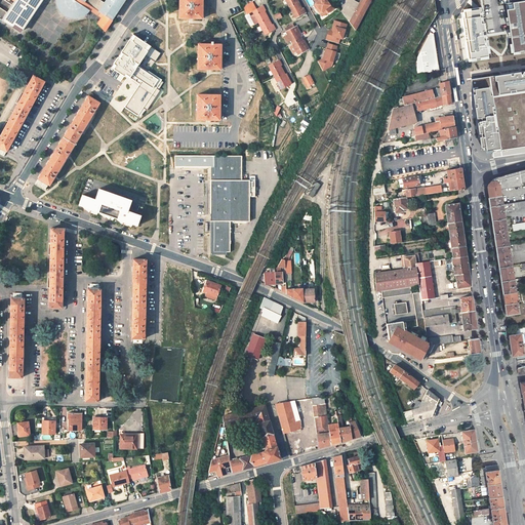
[(0,0),(0,19),(12,28),(13,26),(22,31),(42,0),(65,0),(66,3),(67,6),(69,8),(73,9),(76,9),(79,18),(81,17),(84,16),(86,14),(87,13),(89,11),(91,7),(111,21),(124,0),(106,0),(104,3),(97,0),(0,0)]
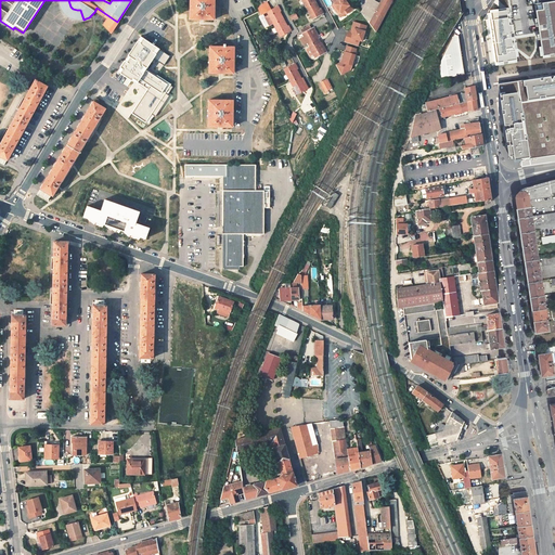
[(59,0),(60,1),(60,4),(61,8),(61,10),(63,12),(64,14),(67,16),(69,17),(72,18),(74,20),(77,20),(81,20),(84,20),(80,10),(77,10),(73,9),(71,7),(69,3),(68,0),(59,0)]
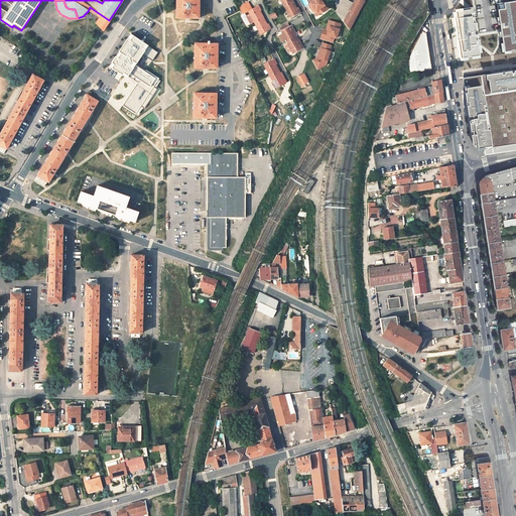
[(175,0),(176,18),(199,18),(199,0),(175,0)]
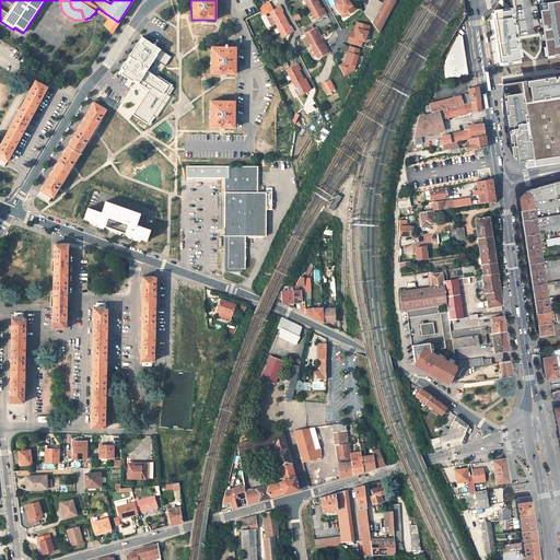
[(315,0),(304,0),(315,20),(326,14),(323,9),(321,10),(315,0)]
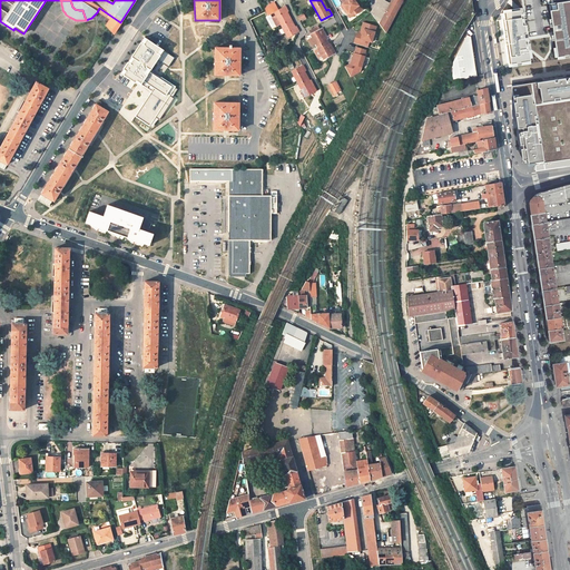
[(346,13),(349,17),(353,13),(354,15),(360,10),(356,6),(357,5),(356,3),(355,3),(354,1),(353,0),(340,0),(343,3),(342,5),(347,12),(346,13)]
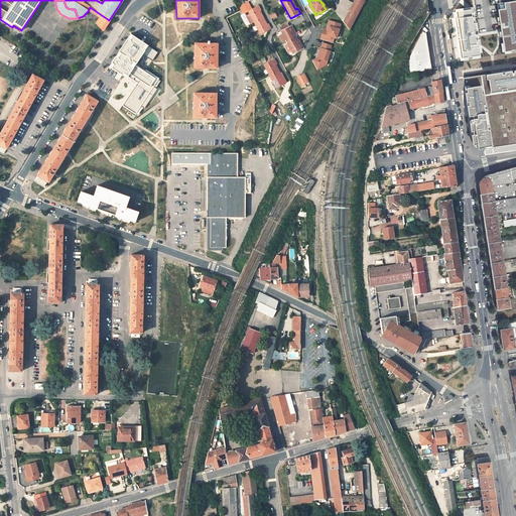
[(362,0),(354,0),(353,2),(348,0),(341,0),(335,11),(344,28),(362,0)]
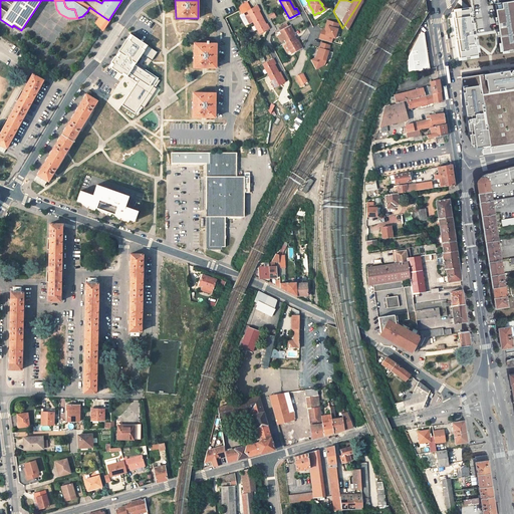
[(513,0),(496,4),(503,54),(513,52),(513,0)]
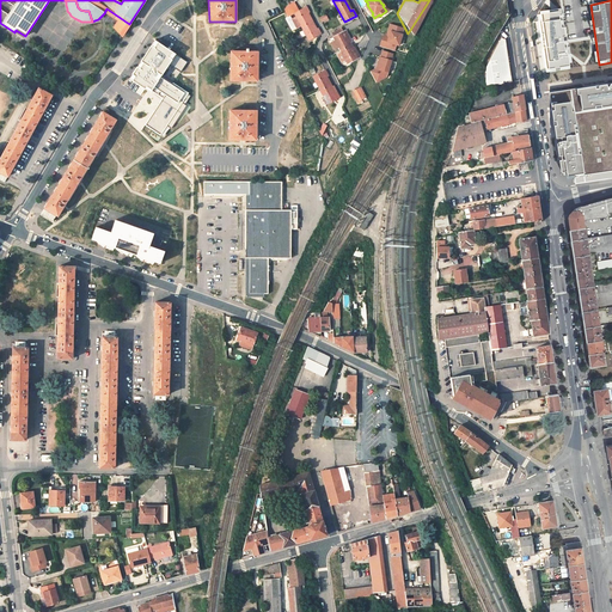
[(308,40),(318,35),(320,34),(319,30),(318,29),(317,29),(314,23),(312,24),(310,18),(311,18),(308,12),(310,12),(307,8),(306,6),(299,11),(294,1),(293,1),(286,6),(283,7),(288,16),(295,13),(297,17),(292,19),(295,29),(301,25),(304,30),(300,32),(303,37),(306,35),(308,40)]
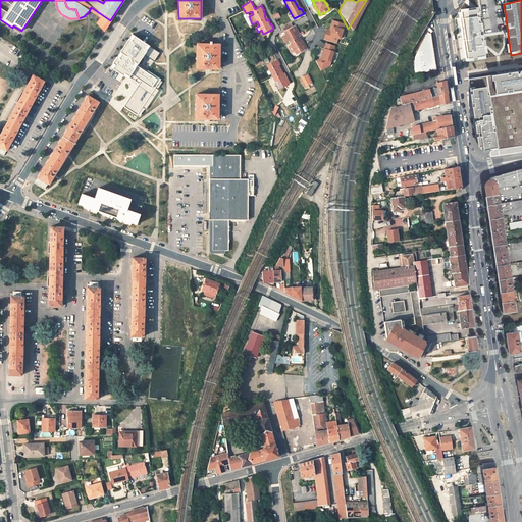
[(487,58),(479,6),(458,9),(465,61),(487,58)]
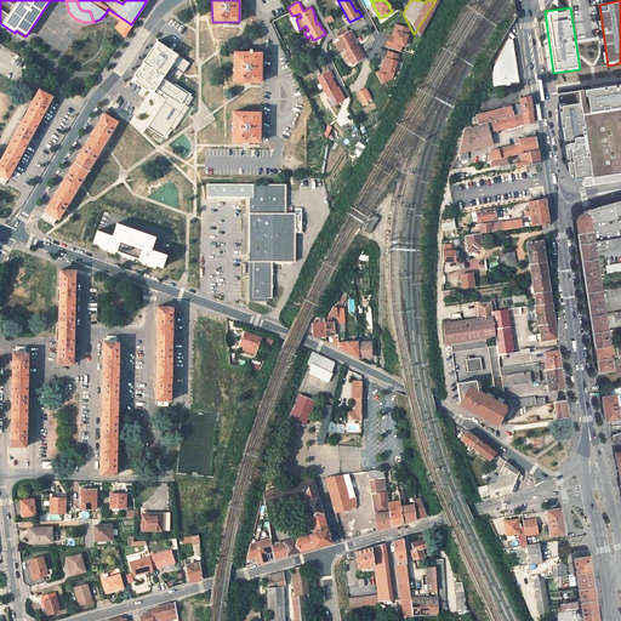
[(108,9),(106,13),(119,22),(115,29),(123,38),(131,24),(108,9)]
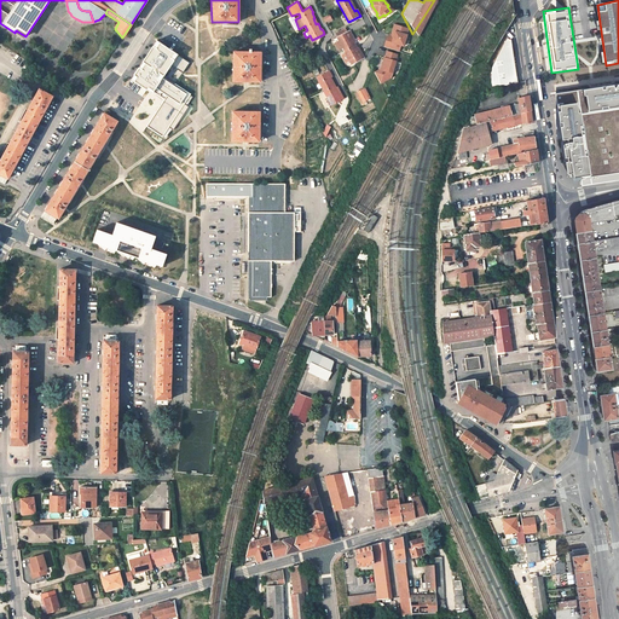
[(405,47),(410,29),(394,25),(392,35),(388,35),(386,48),(400,52),(401,46),(405,47)]
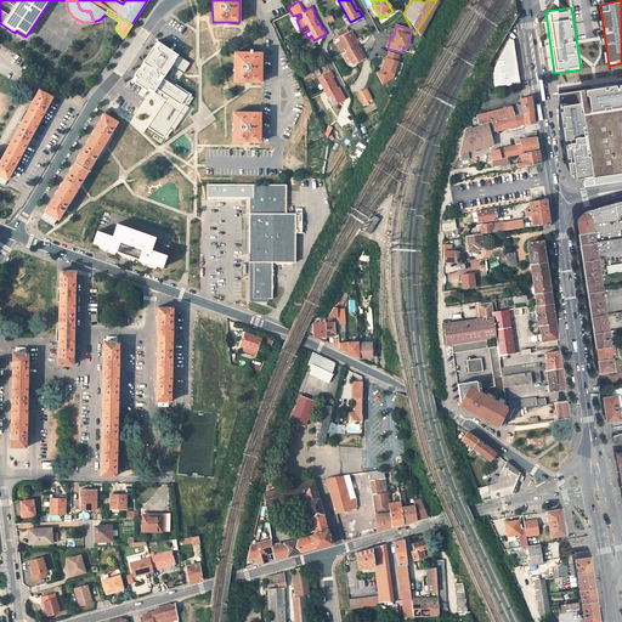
[(344,47),(354,64),(366,58),(362,52),(361,54),(358,47),(356,49),(354,44),(356,41),(354,37),(351,30),(339,38),(341,41),(337,44),(340,50),(344,47)]
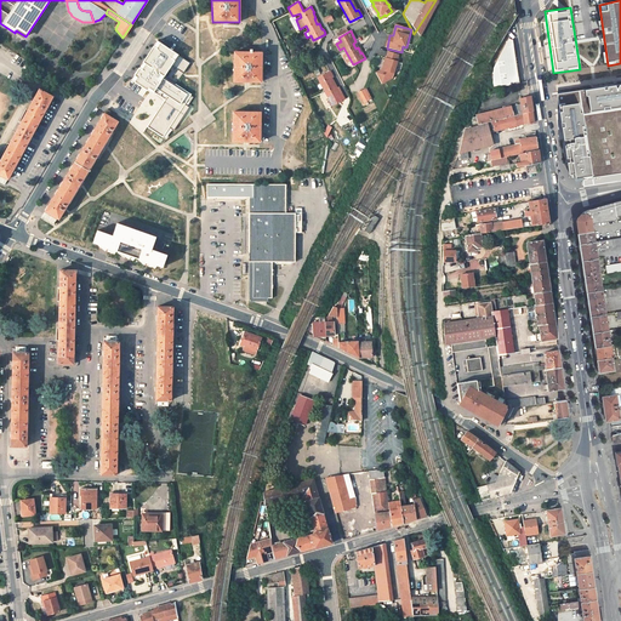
[(177,51),(159,39),(134,78),(165,100),(147,127),(166,140),(195,96),(177,84),(192,61),(177,51)]
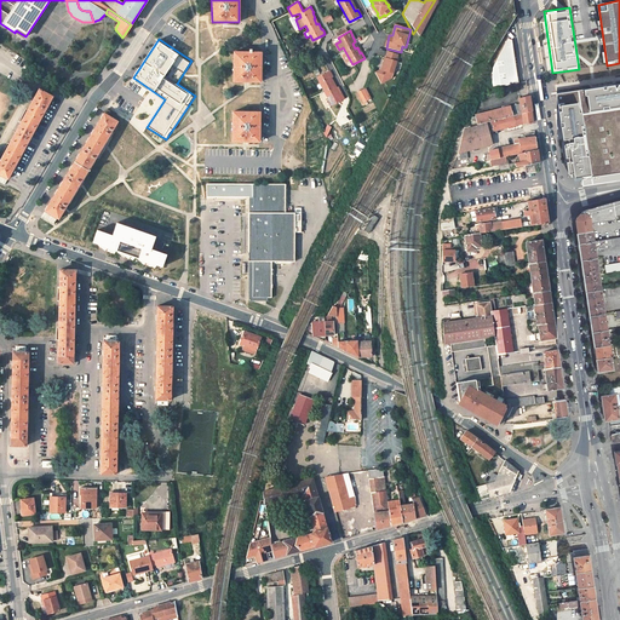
[(511,41),(506,40),(493,67),(493,69),(495,74),(492,79),(492,87),(517,84),(511,41)]
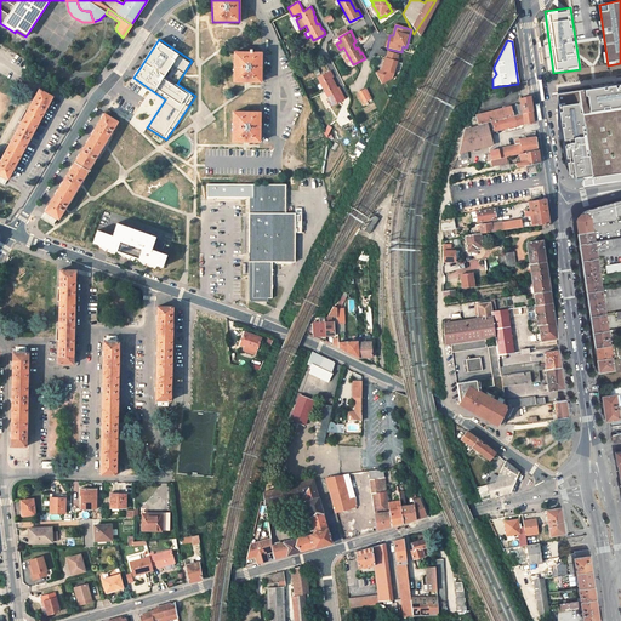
[(393,79),(400,56),(388,51),(382,70),(376,73),(382,85),(393,79)]
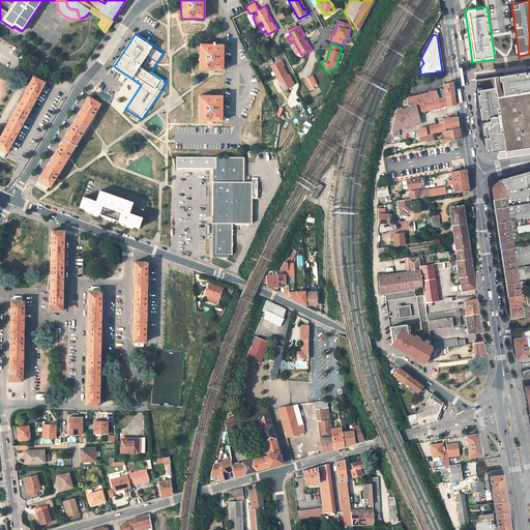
[(199,69),(223,70),(223,45),(199,45),(199,69)]
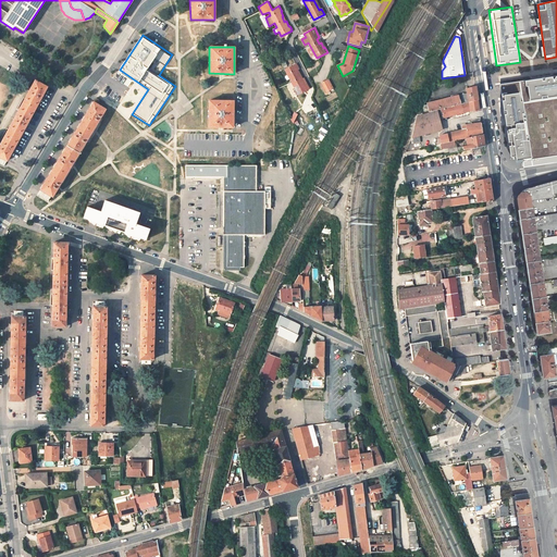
[(289,78),(298,95),(308,88),(306,84),(304,85),(296,70),(298,69),(296,63),(285,70),(287,74),(285,75),(287,79),(289,78)]
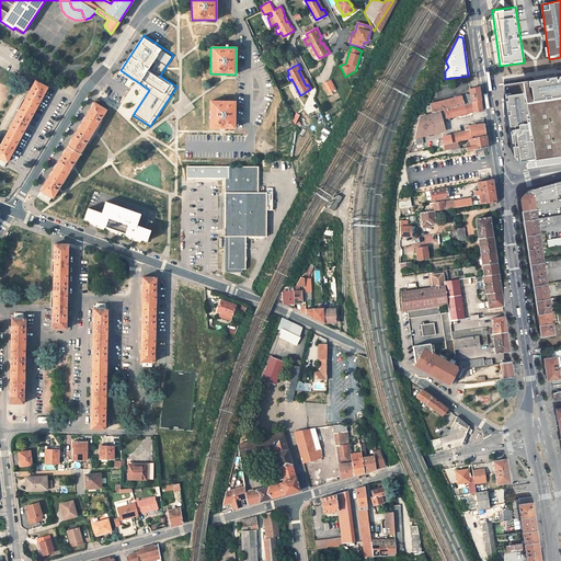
[(528,81),(502,86),(504,96),(503,96),(504,104),(505,104),(506,112),(505,112),(506,116),(508,127),(510,136),(511,144),(510,144),(511,148),(512,148),(513,159),(518,158),(518,162),(519,165),(525,165),(525,164),(528,163),(529,164),(535,163),(535,170),(560,164),(560,76),(547,79),(547,78),(545,78),(545,79),(531,81),(528,81)]
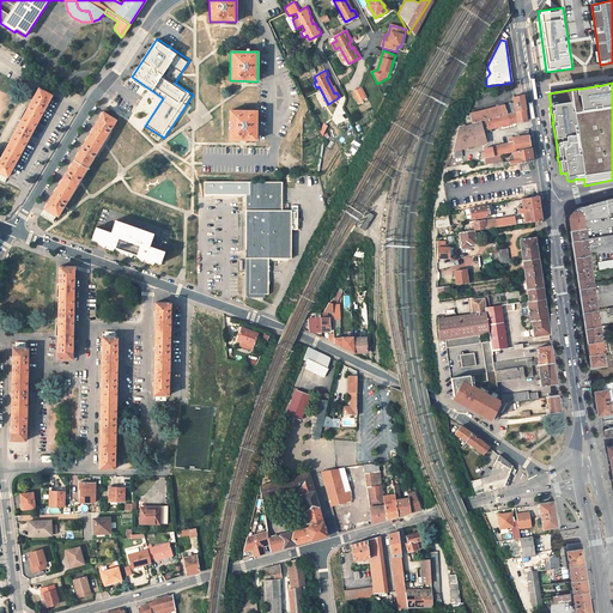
[(362,86),(357,90),(363,99),(368,97),(362,86)]
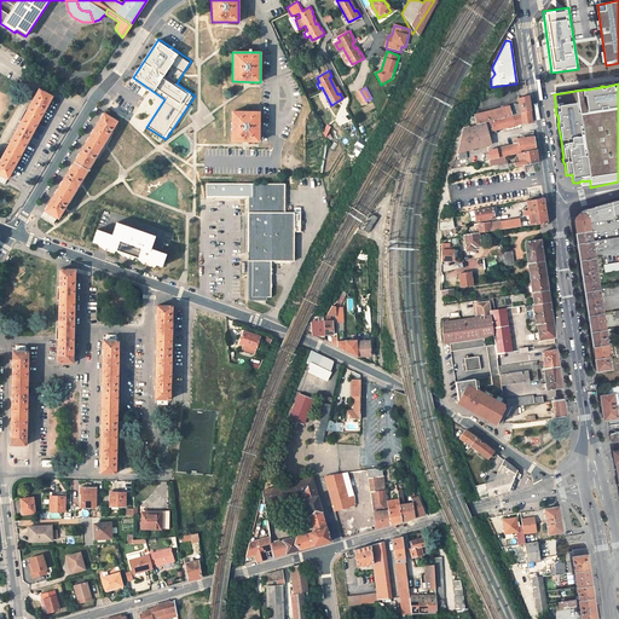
[(0,174),(9,179),(15,167),(32,136),(46,106),(52,97),(38,90),(0,161),(0,174)]
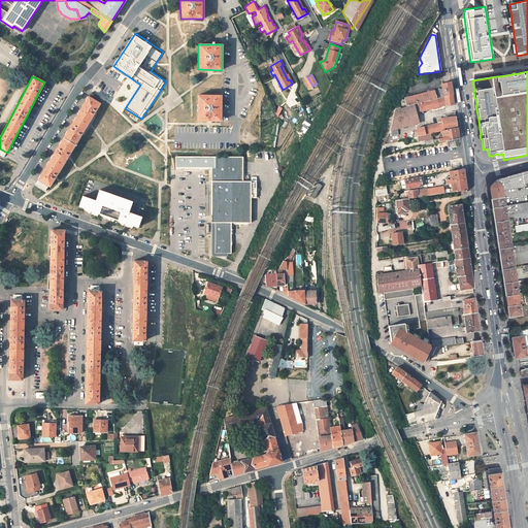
[(307,77),(304,79),(308,88),(312,86),(307,77)]
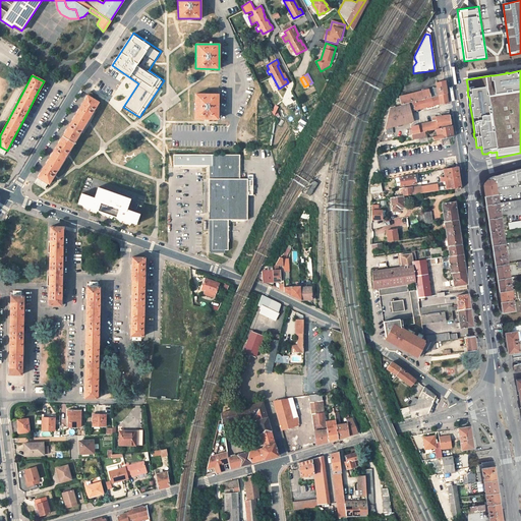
[(445,80),(436,82),(439,95),(447,93),(445,80)]
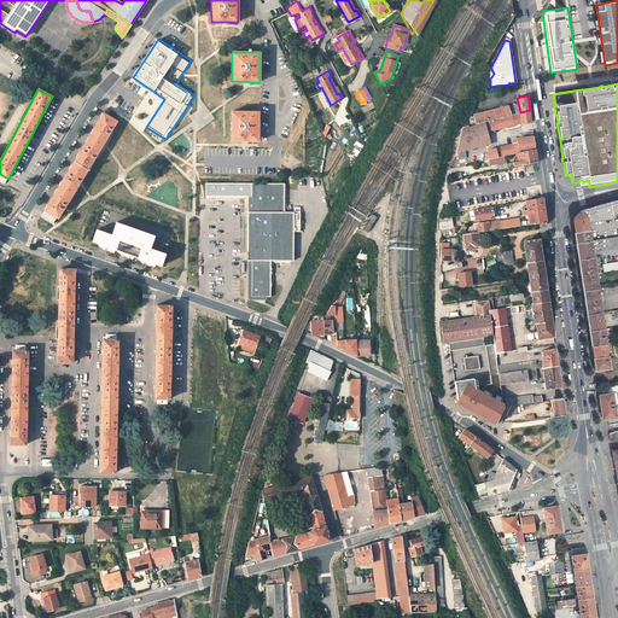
[(509,115),(520,112),(518,104),(507,106),(509,115)]
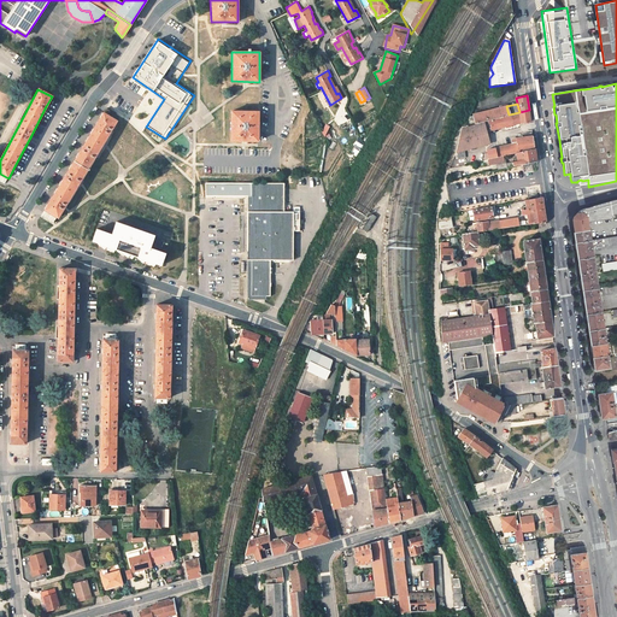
[(465,125),(509,115),(506,106),(474,115),(474,116),(464,116),(465,125)]
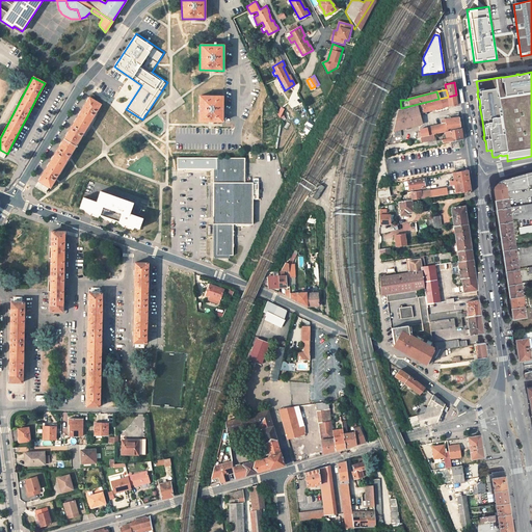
[(457,105),(456,95),(448,97),(439,99),(401,108),(397,120),(393,130),(420,125),(418,113),(423,111),(423,112),(449,106),(457,105)]
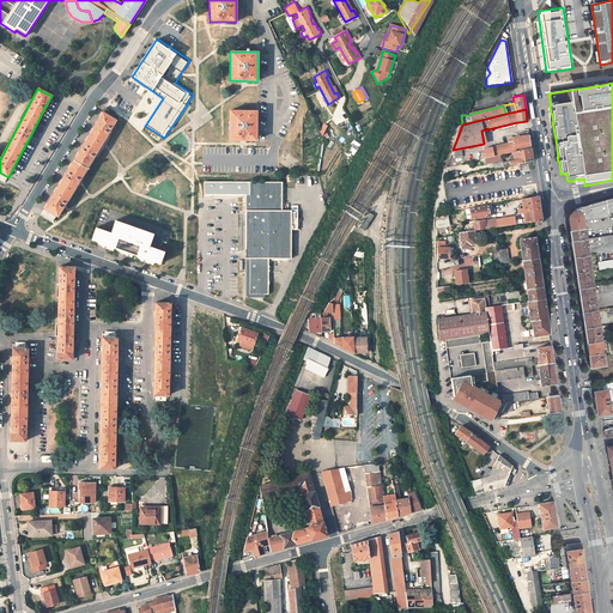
[(229,140),(256,140),(256,110),(230,110),(229,140)]
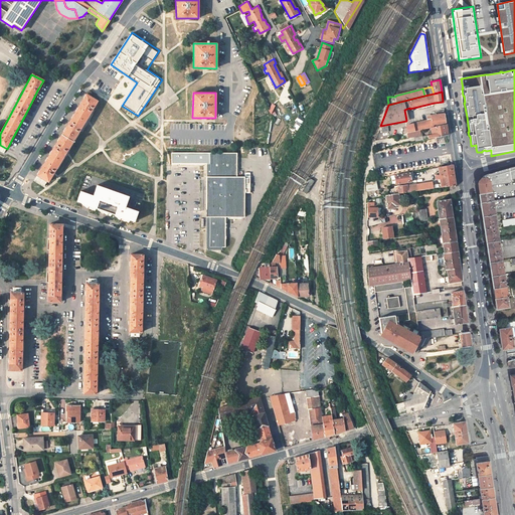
[(86,95),(77,109),(64,129),(53,148),(43,164),(37,175),(48,182),(97,102),(90,97),(86,95)]
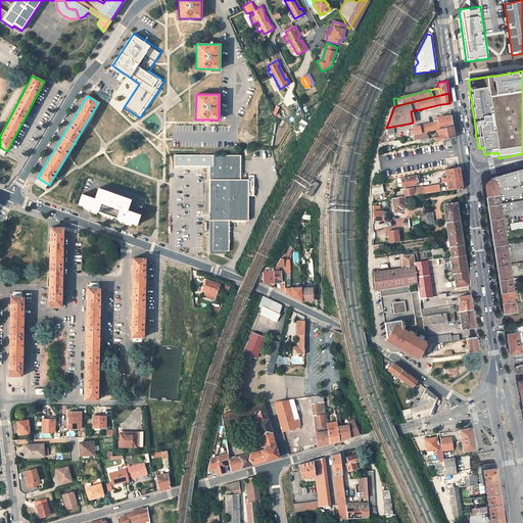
[(450,115),(449,112),(444,113),(445,116),(437,117),(438,122),(438,124),(436,124),(436,122),(419,125),(412,127),(414,135),(421,133),(426,132),(437,130),(438,129),(453,126),(452,119),(452,115),(450,115)]
